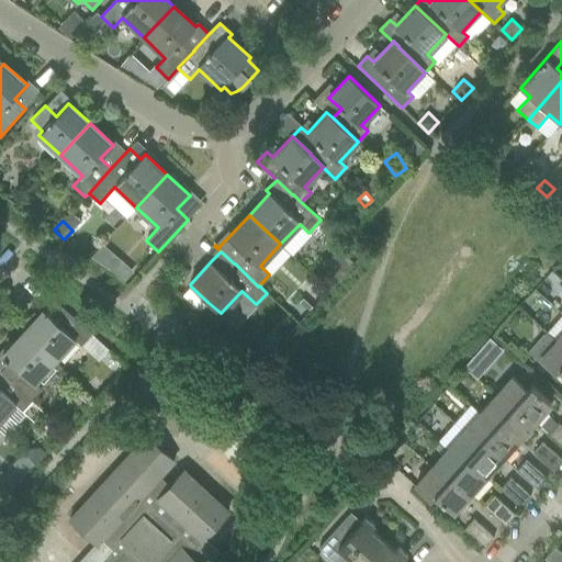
[(120,259),(110,270),(124,283),(134,272),(120,259)]
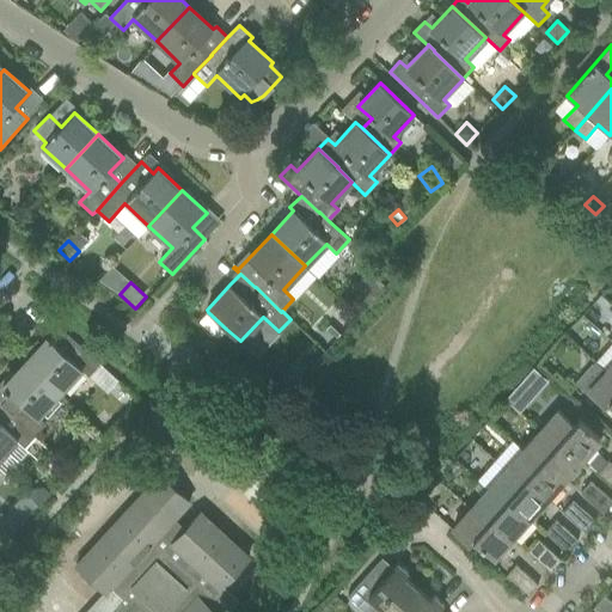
[(47,337),(25,361),(59,393),(81,369),(89,377),(101,365),(61,328),(50,340),(47,337)]
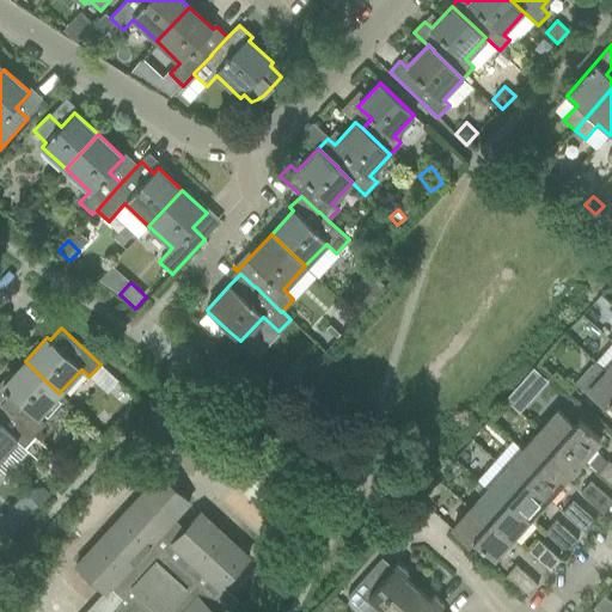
[(226,336),(219,343),(232,354),(238,347),(226,336)]
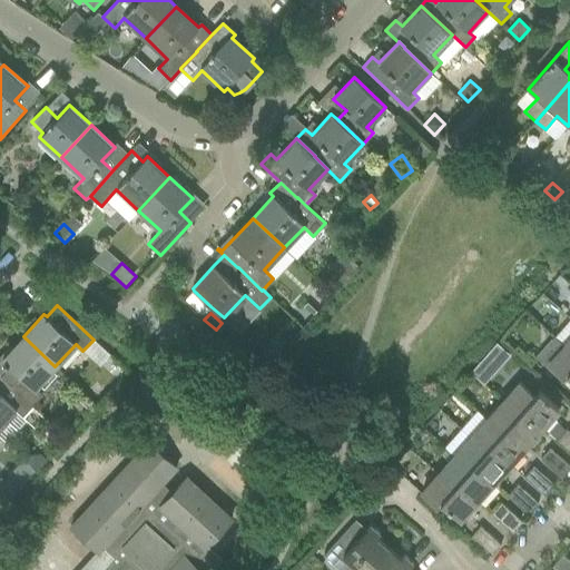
[(55,366),(23,336),(2,360),(5,362),(0,366),(0,375),(32,405),(42,394),(36,387),(55,366)]
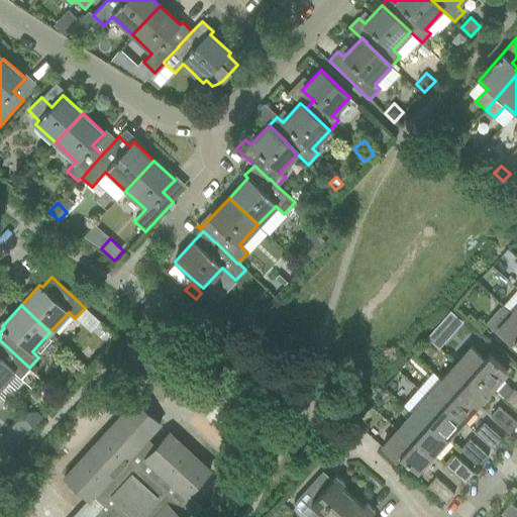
[(516,317),(513,313),(503,305),(488,322),(510,342),(513,338),(516,341),(516,317)]
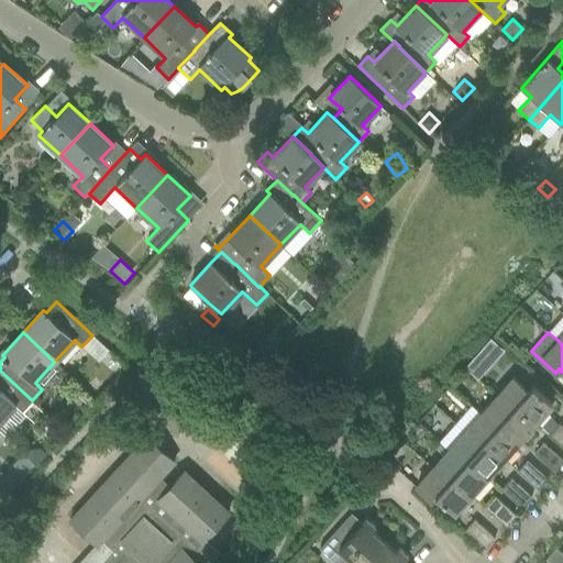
[(490,339),(482,349),(495,360),(504,350),(490,339)]
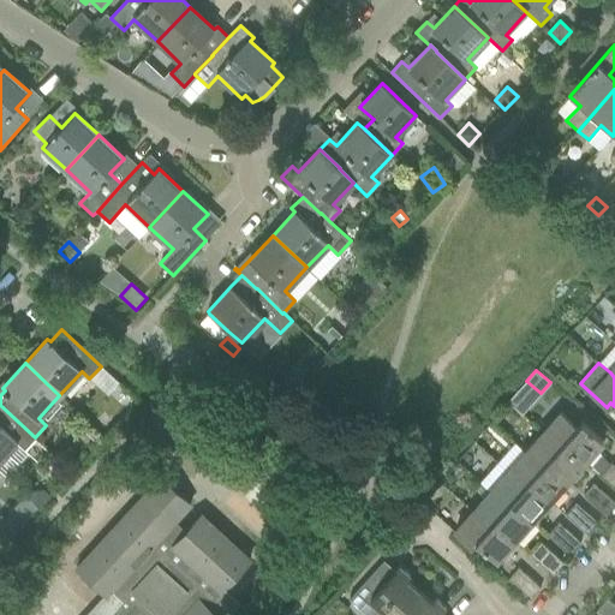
[(291,375),(281,387),(290,394),(299,383),(291,375)]
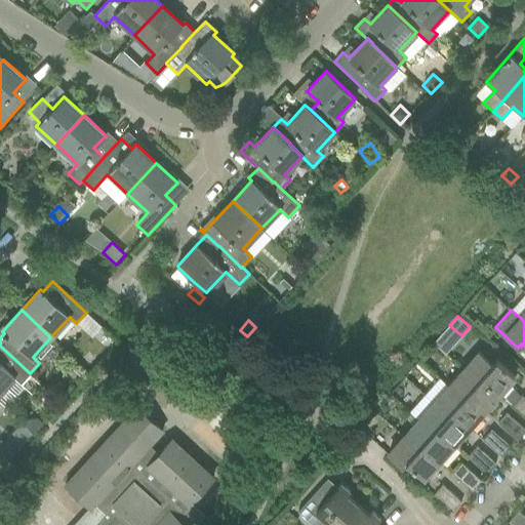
[(0,393),(14,378),(21,384),(30,373),(0,346),(0,393)]
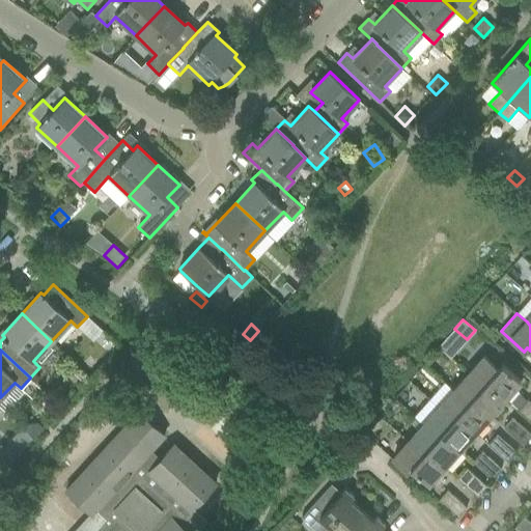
[(483,357),(469,374),(482,387),(485,383),(504,398),(520,380),(502,364),(498,369),(483,357)]
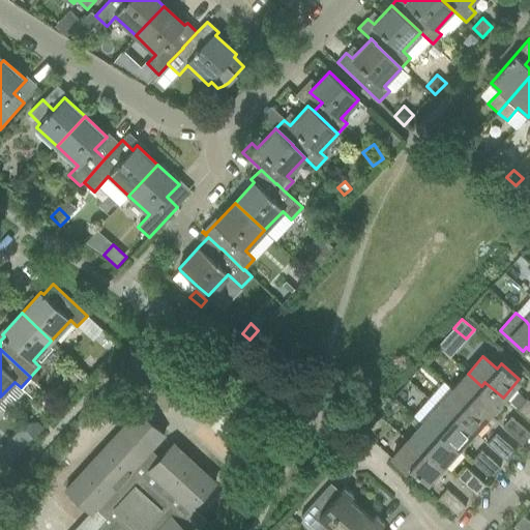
[(76,363),(70,370),(84,383),(89,377),(76,363)]
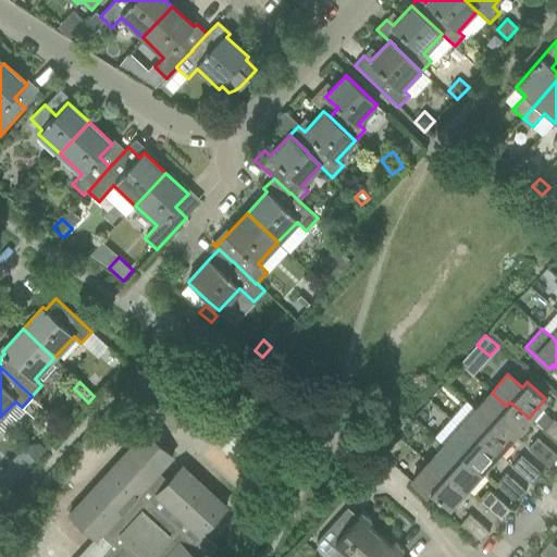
[(492,393),(475,411),(490,423),(493,419),(512,435),(529,418),(509,401),(506,406),(492,393)]
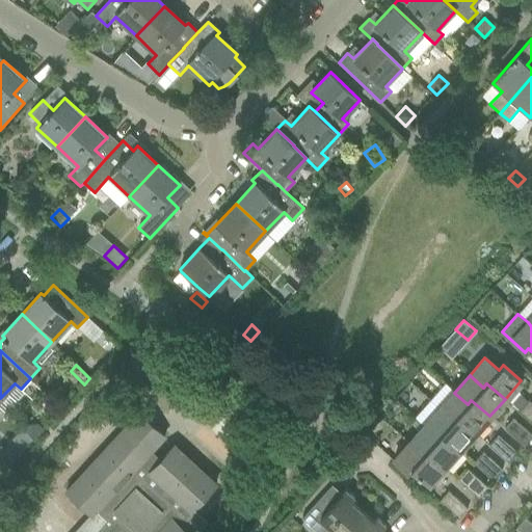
[(454,393),(439,409),(452,422),(456,417),(474,433),(489,416),(471,400),(468,404),(454,393)]
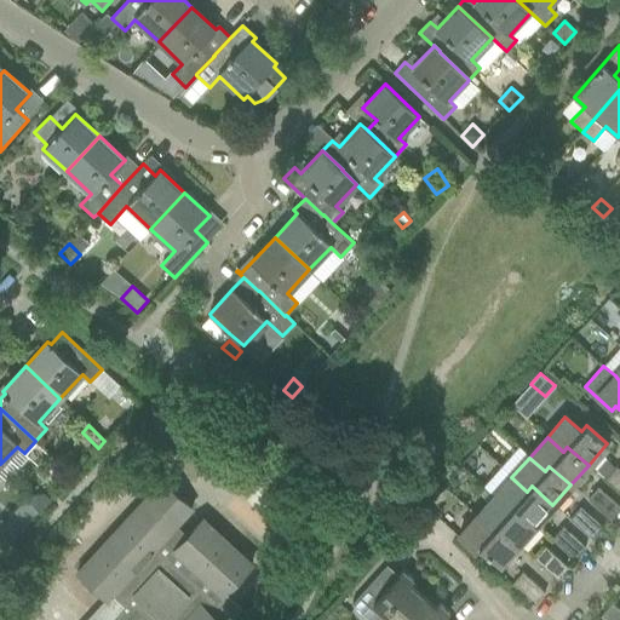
[(619,493),(619,472),(615,469),(604,480),(619,493)]
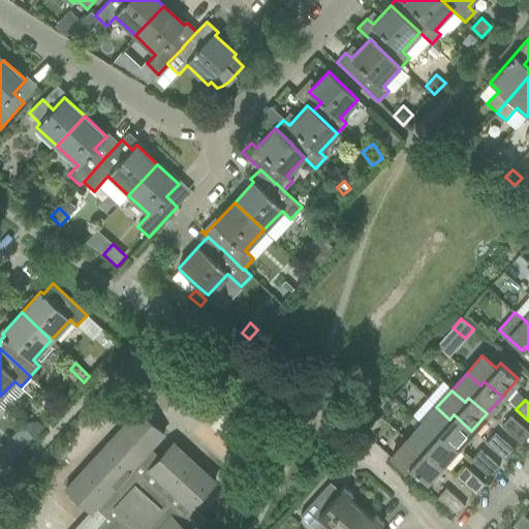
[(436,407),(421,425),(434,436),(438,432),(457,447),(471,431),(454,414),(449,419),(436,407)]
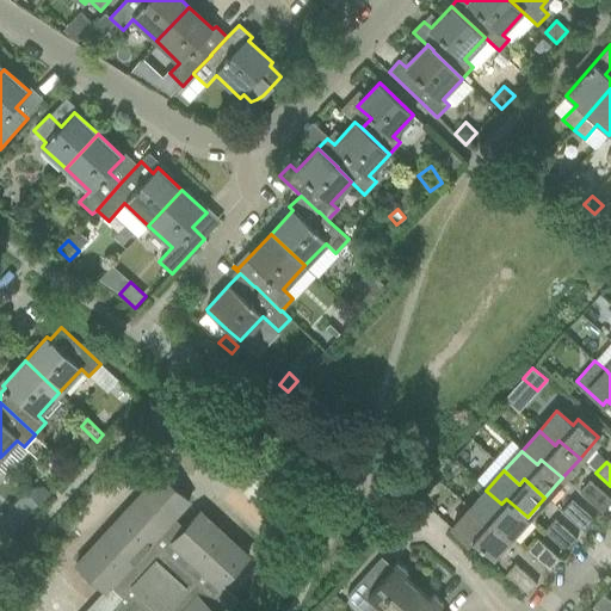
[(229,610),(239,602),(221,585),(248,555),(201,511),(180,534),(170,524),(190,503),(159,474),(76,563),(107,592),(111,588),(121,598),(107,610),(229,610)]
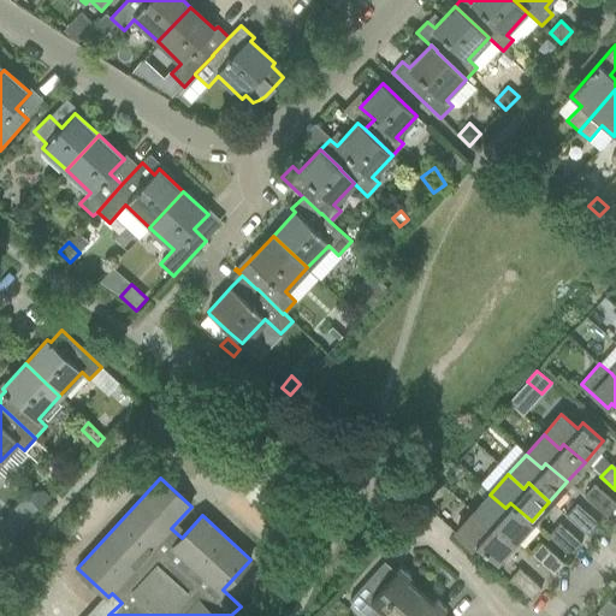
[(485,499),(472,514),(487,528),(493,522),(514,540),(532,521),(510,503),(505,508),(490,495),(480,485),(475,491),(485,499)]
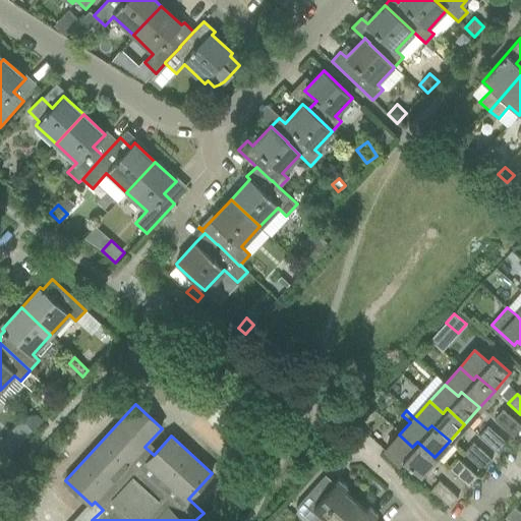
[(512,437),(520,426),(502,410),(494,419),(512,437)]
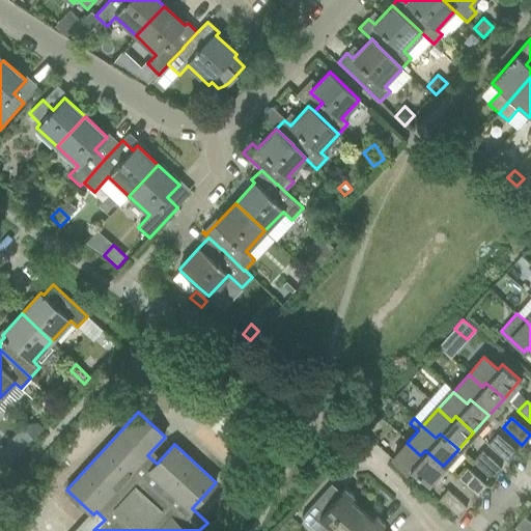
[(29,423),(24,429),(33,438),(43,428),(37,423),(29,423)]
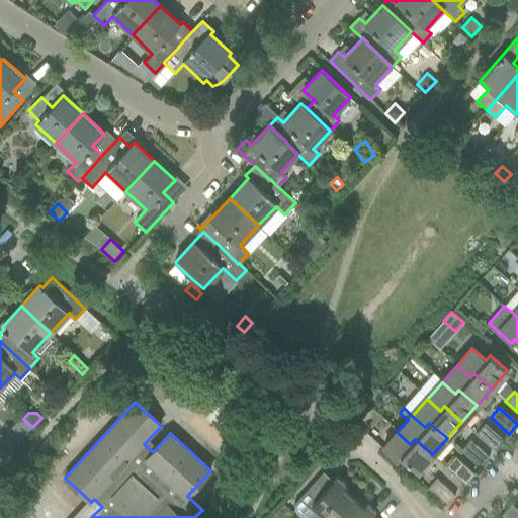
[(1,432),(0,433),(0,449),(6,455),(15,445),(31,427),(20,417),(4,435),(1,432)]
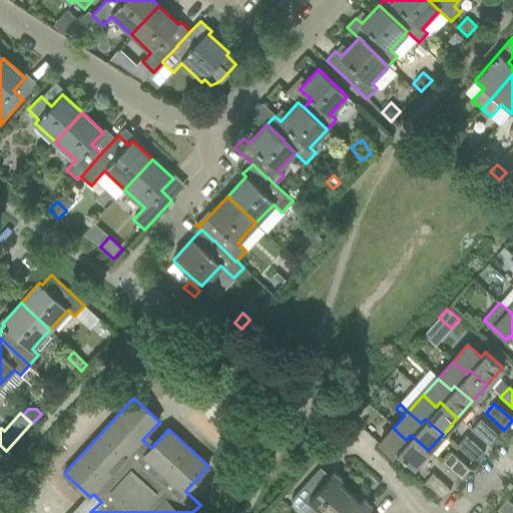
[(490,447),(498,437),(480,420),(471,430),(490,447)]
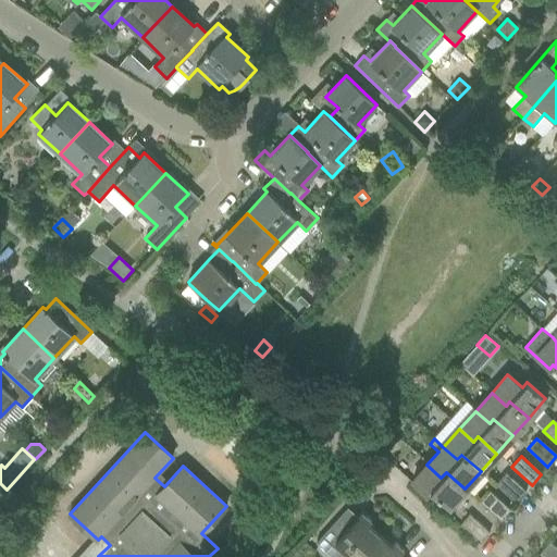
[(441,478),(426,465),(411,482),(440,507),(443,503),(448,507),(465,489),(446,472),(441,478)]
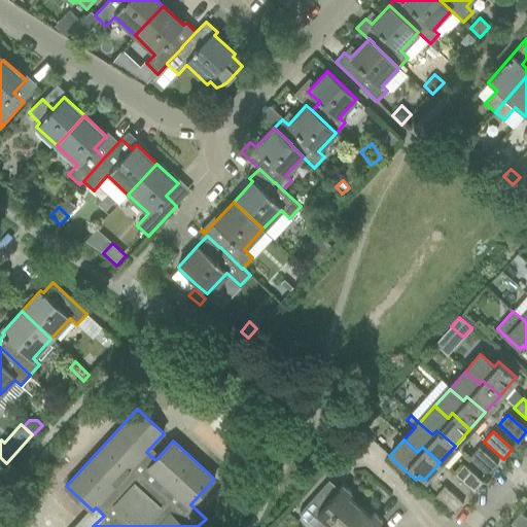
[(468,458),(488,476),(497,466),(478,449),(468,458)]
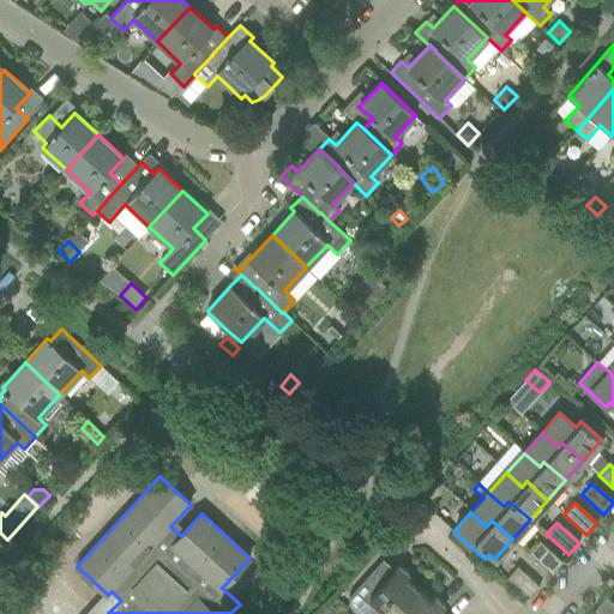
[(552,573),(561,563),(539,542),(529,553),(552,573)]
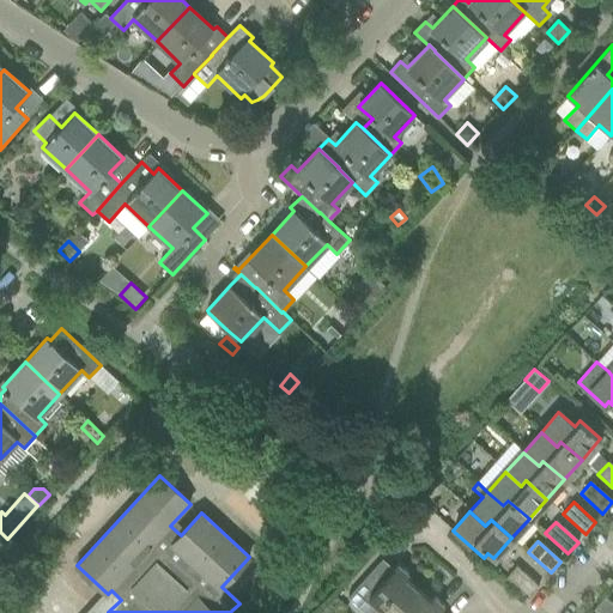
[(383,612),(394,612),(417,590),(404,578),(407,574),(398,565),(390,574),(378,564),(349,596),(365,612),(372,612),(377,607),(383,612)]
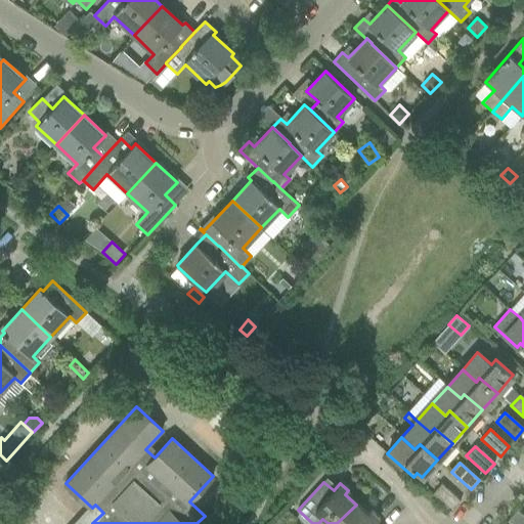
[(451,512),(461,501),(441,484),(432,494),(451,512)]
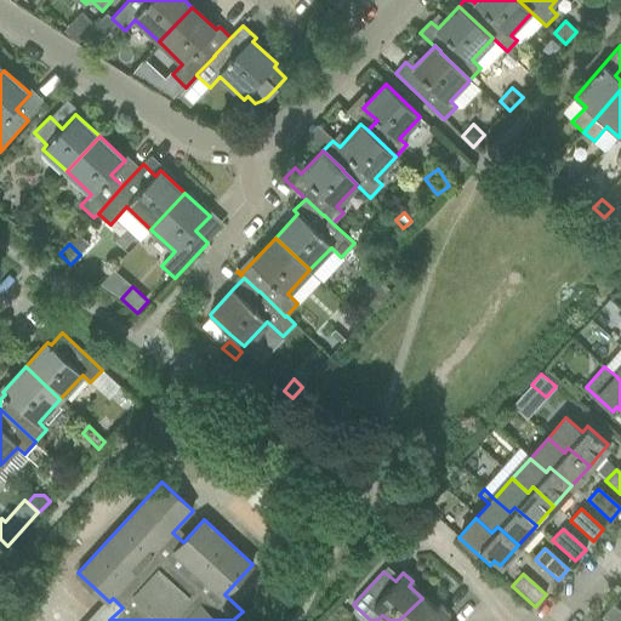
[(422,598),(399,620),(443,620),(450,614),(439,605),(436,610),(422,598)]
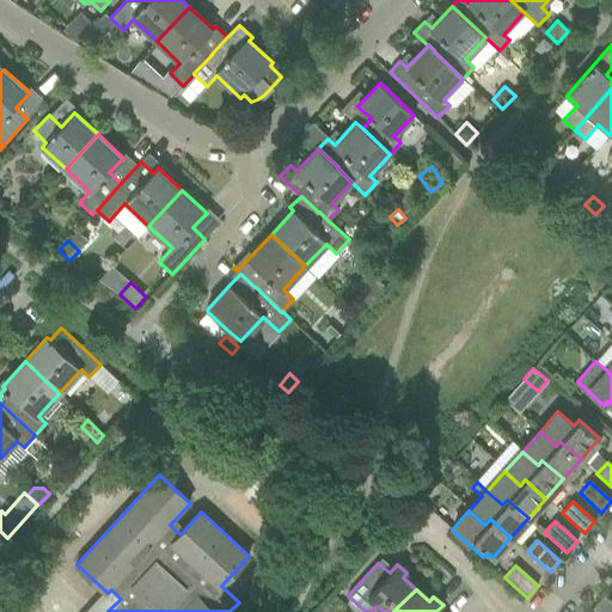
[(611,611),(611,603),(604,595),(593,607),(599,611),(611,611)]
